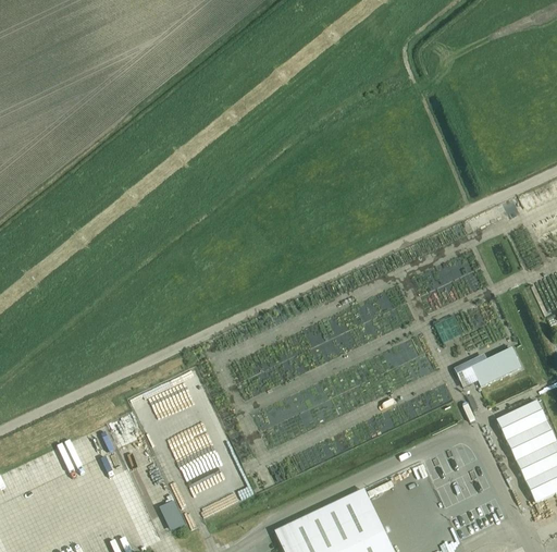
[(472,366),(481,384),(521,365),(512,346),(472,366)]
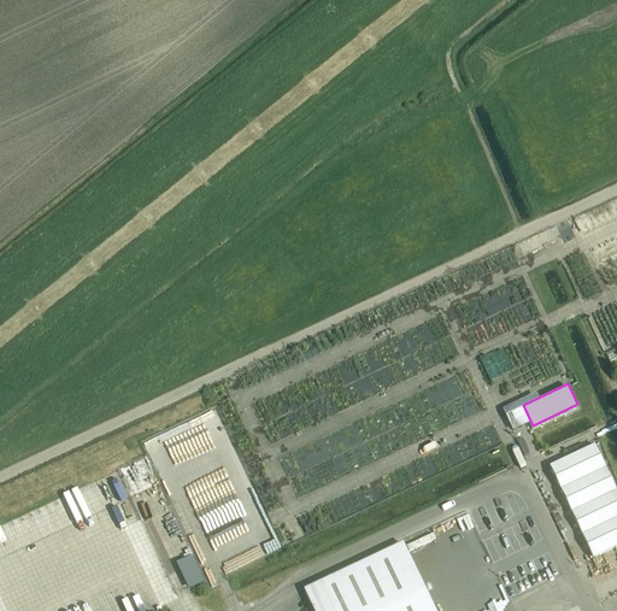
[(221,406),(146,433),(158,468),(163,470),(204,454),(207,447),(207,439),(215,436),(216,433),(209,433),(207,432),(200,434),(198,428),(207,428),(207,427),(212,416),(215,421),(215,411),(219,424),(215,427),(216,430),(219,433),(229,433),(219,428),(221,424),(219,421),(223,413),(221,406)]
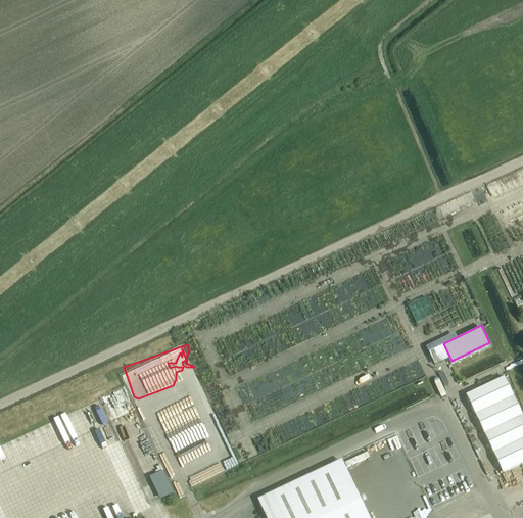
[(522,413),(504,373),(466,391),(503,470),(522,460),(522,413)]
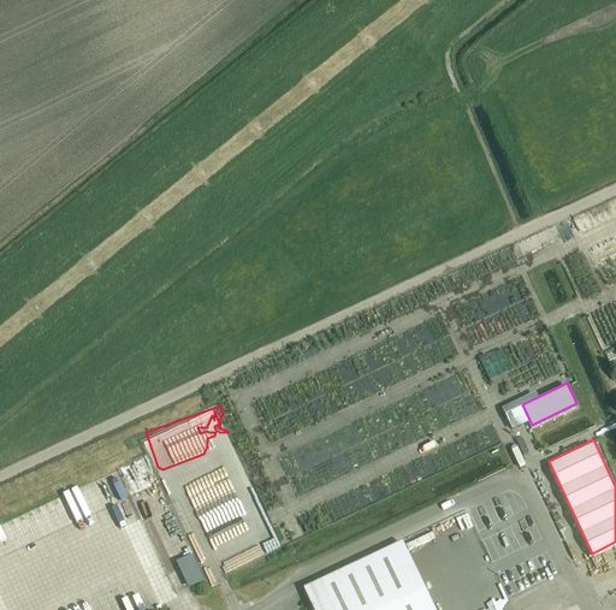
[(132,489),(143,510),(170,497),(160,475),(132,489)]
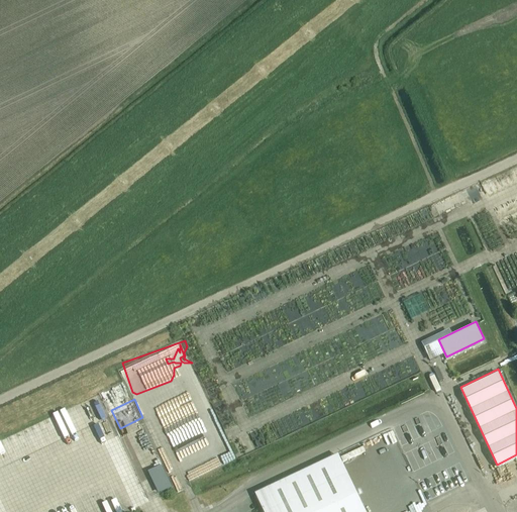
[(115,456),(134,503),(151,495),(143,478),(149,475),(137,446),(128,449),(129,450),(115,456)]
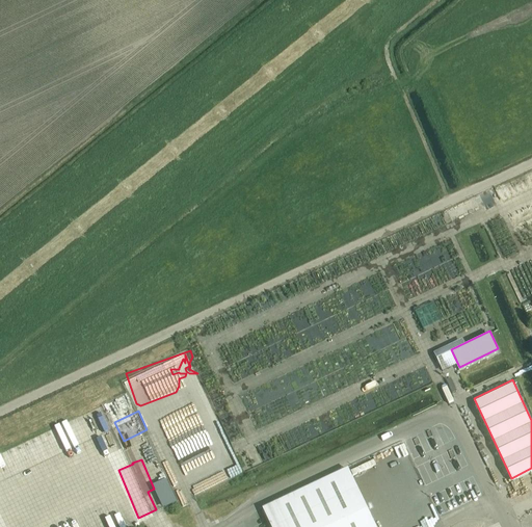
[(169,474),(155,481),(166,504),(181,497),(169,474)]
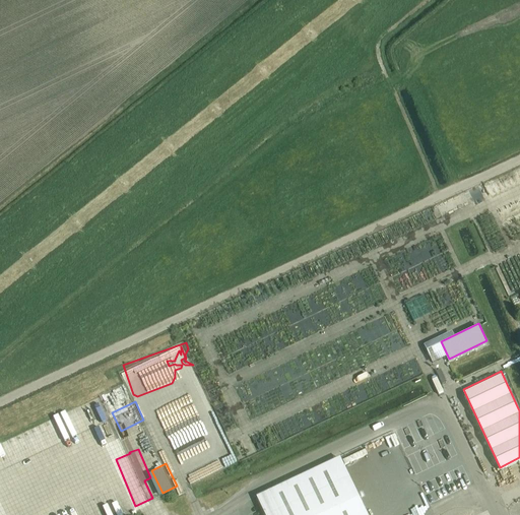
[(336,514),(314,467),(257,495),(266,514),(336,514)]
